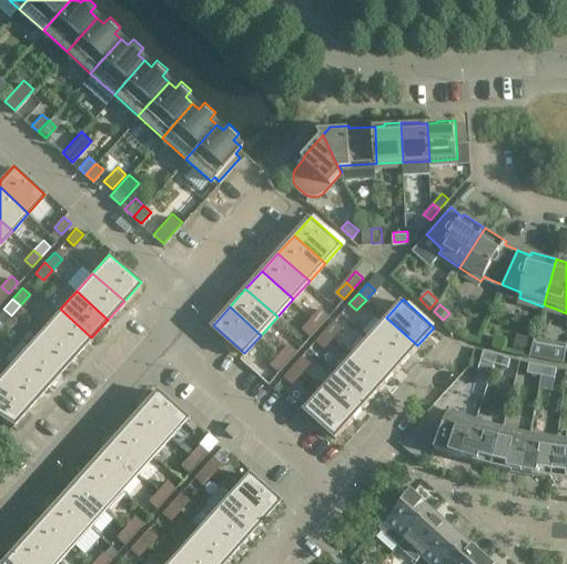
[(321,324),(331,314),(323,308),(314,318),(321,324)]
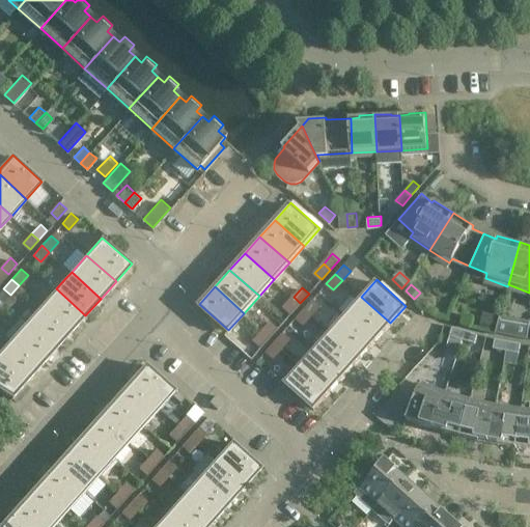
[(56,288),(40,306),(71,332),(85,315),(56,288)]
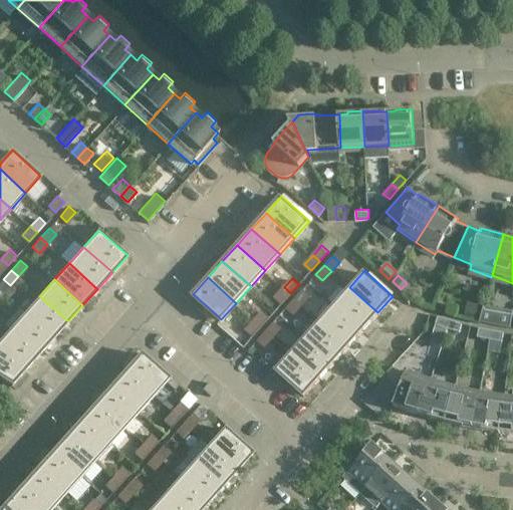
[(290,293),(284,287),(275,296),(282,302),(290,293)]
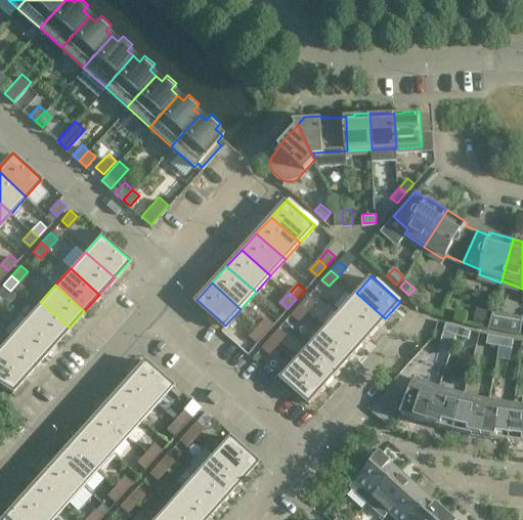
[(356,293),(341,309),(371,336),(385,318),(356,293)]
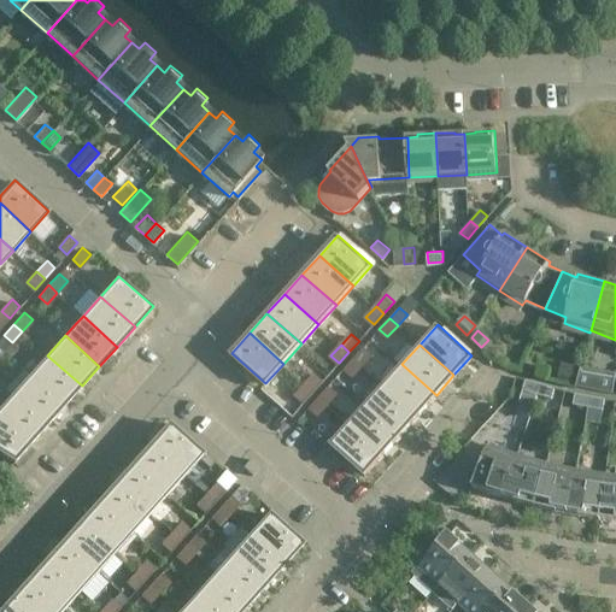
[(355,357),(363,364),(373,353),(364,346),(355,357)]
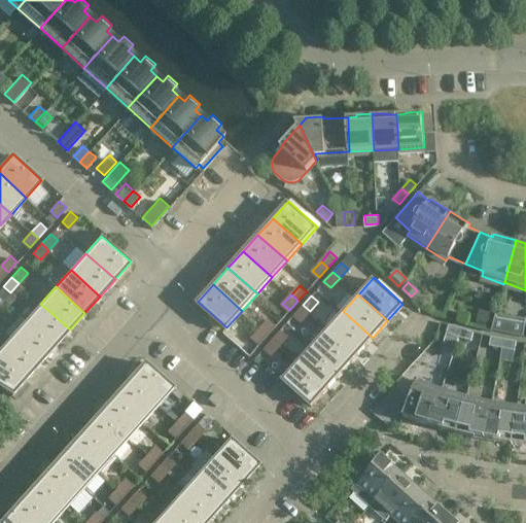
[(40,304),(26,320),(55,346),(70,329),(40,304)]
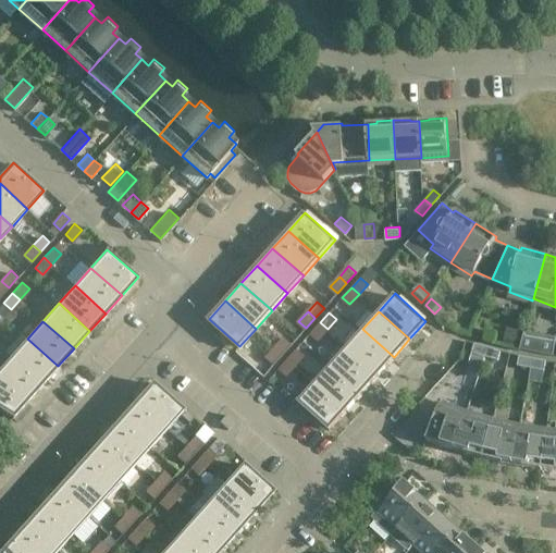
[(320,322),(311,332),(318,339),(328,329),(320,322)]
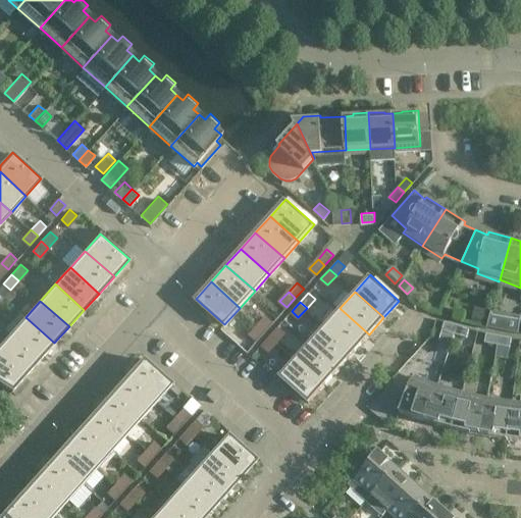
[(520,327),(520,310),(491,307),(489,323),(520,327)]
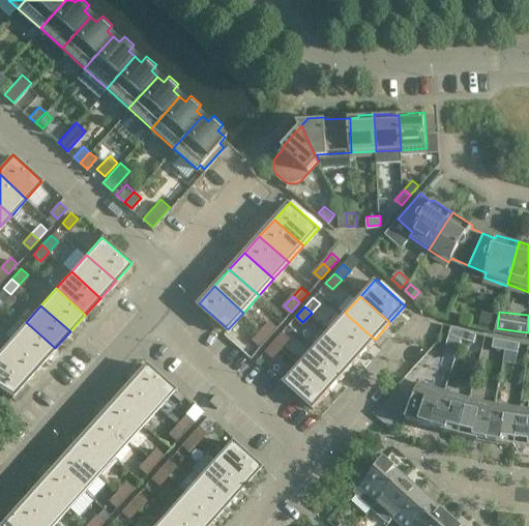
[(375,340),(345,313),(330,329),(359,356),(375,340)]
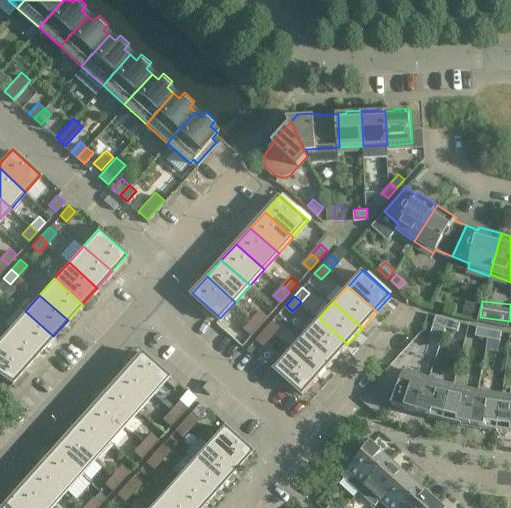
[(260,324),(269,315),(262,309),(254,318),(260,324)]
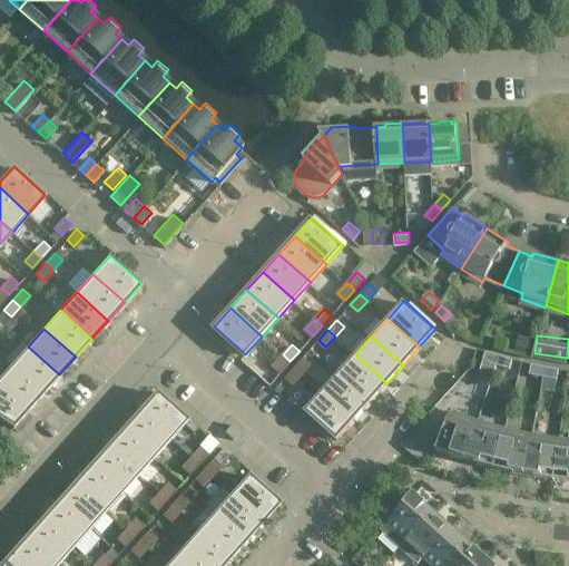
[(28,347),(11,364),(43,393),(59,374),(28,347)]
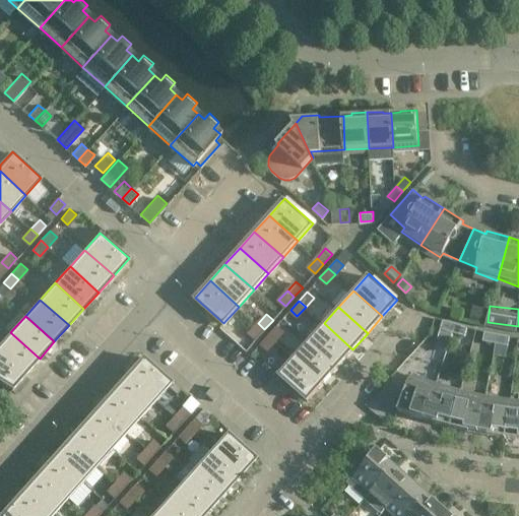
[(453,330),(456,321),(444,318),(441,326),(453,330)]
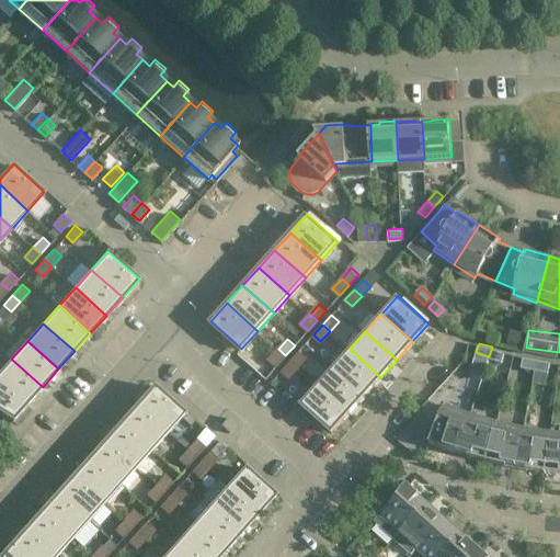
[(502,361),(505,351),(492,347),(489,356),(502,361)]
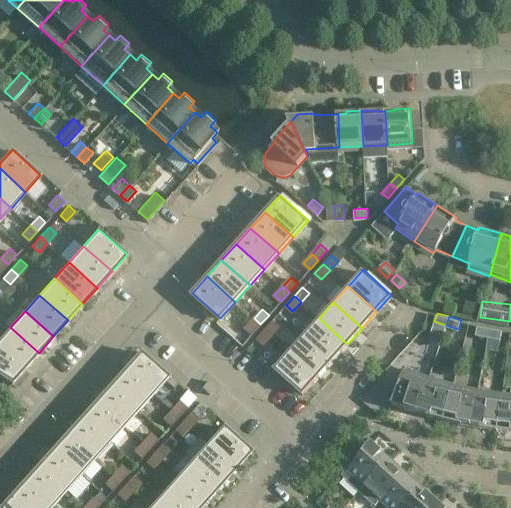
[(260,324),(254,318),(245,327),(252,333),(260,324)]
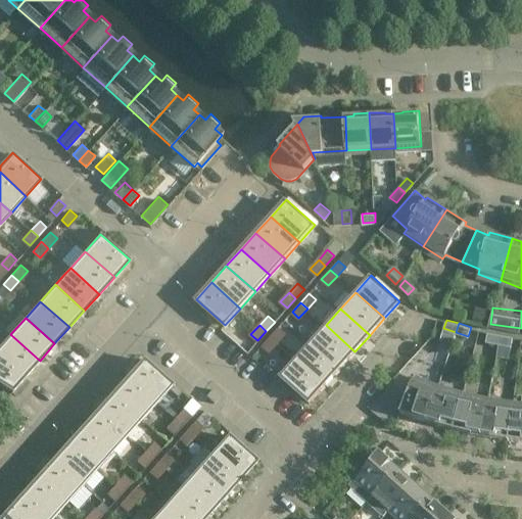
[(326,325),(311,341),(340,368),(354,351),(326,325)]
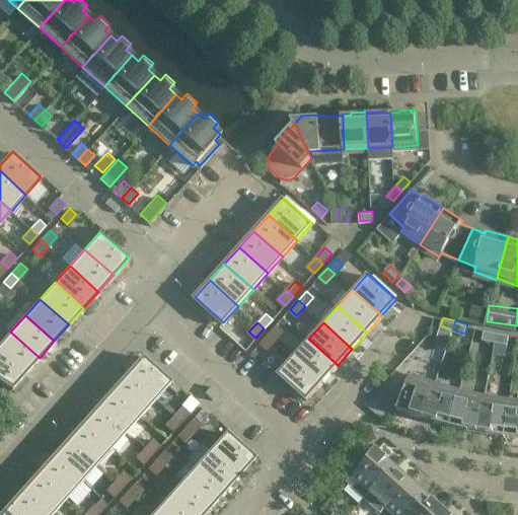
[(284,329),(278,323),(269,333),(276,339),(284,329)]
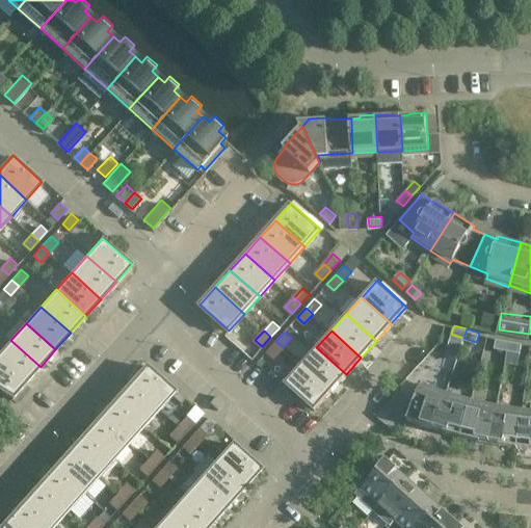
[(507,349),(509,340),(497,337),(495,346),(507,349)]
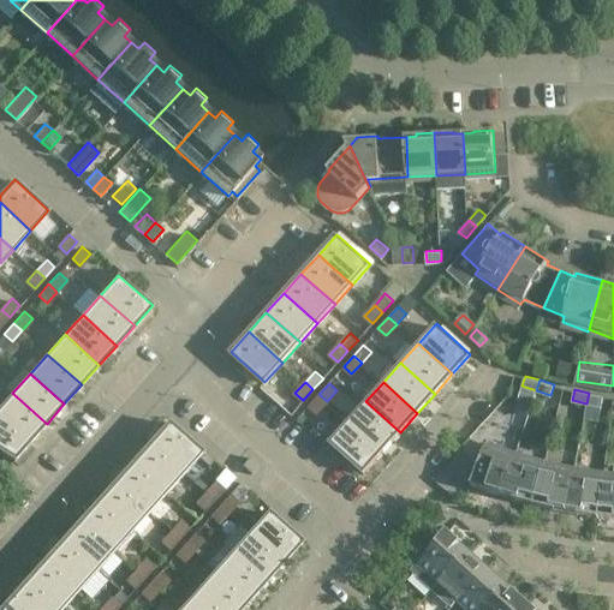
[(12,393),(0,406),(0,416),(29,442),(47,424),(12,393)]
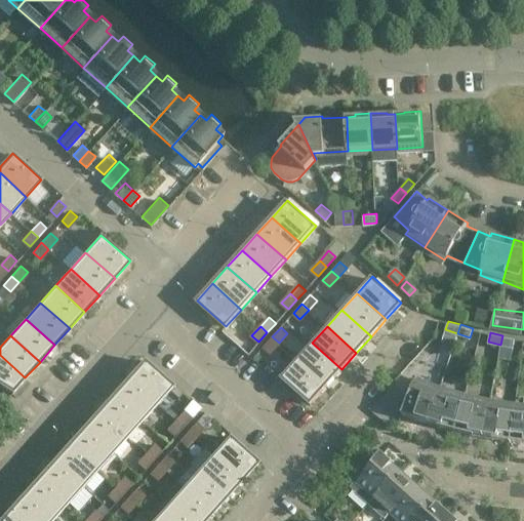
[(514,347),(516,337),(502,335),(500,345),(514,347)]
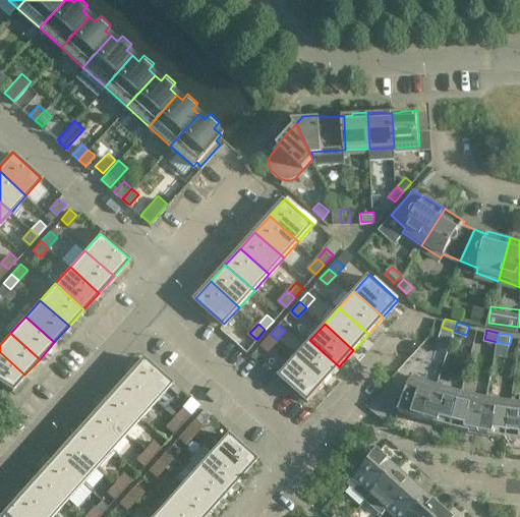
[(277,340),(270,334),(262,344),(268,350),(277,340)]
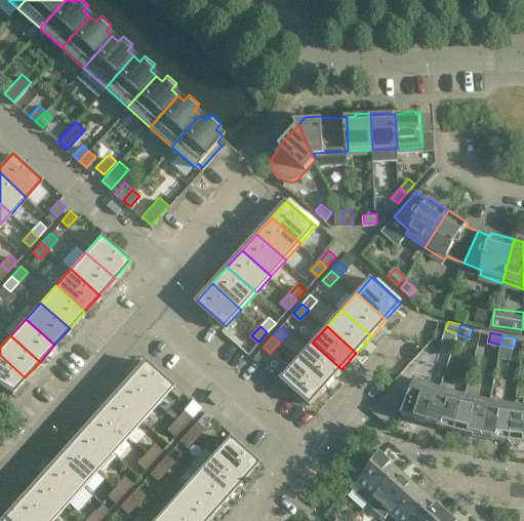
[(341,369),(312,343),(297,360),(326,386),(341,369)]
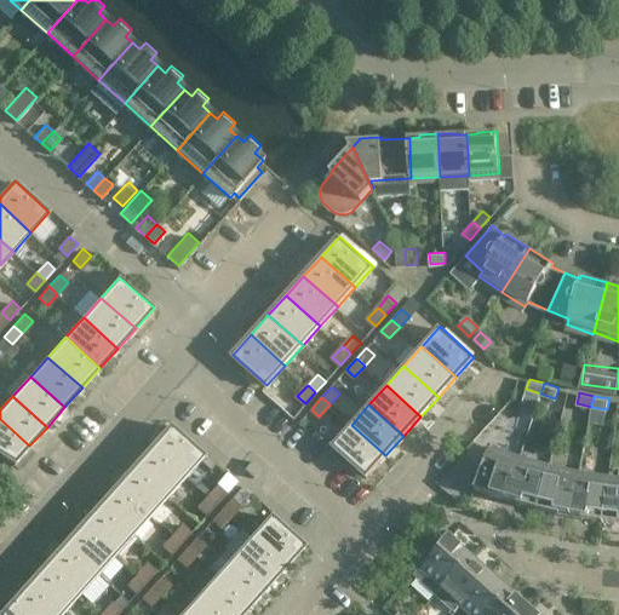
[(0,453),(15,463),(29,446),(0,419),(0,453)]
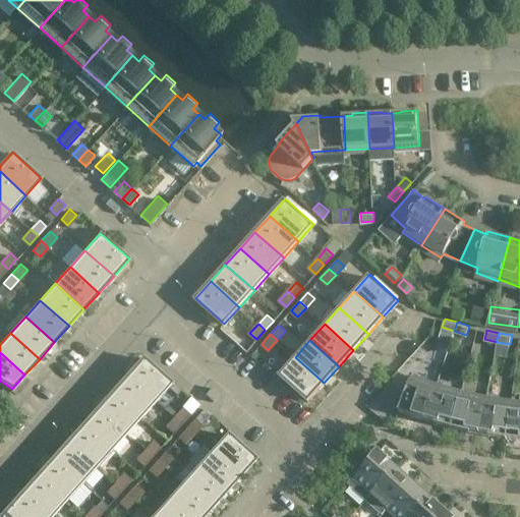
[(142,356),(127,374),(157,399),(172,383),(142,356)]
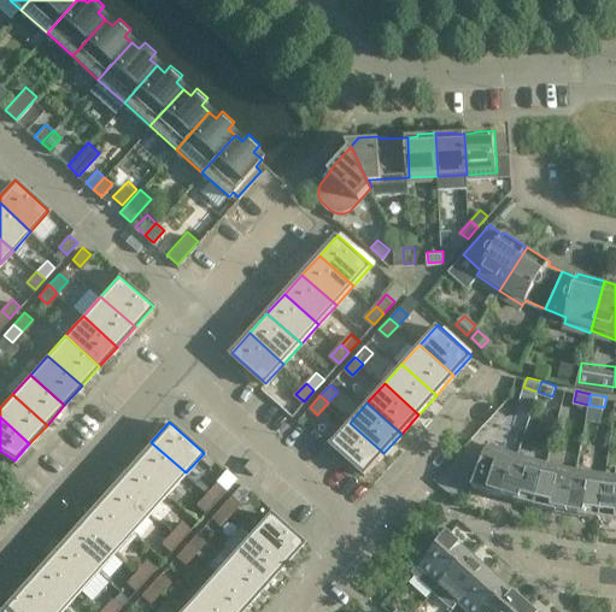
[(383,453),(350,423),(332,442),(365,474),(383,453)]
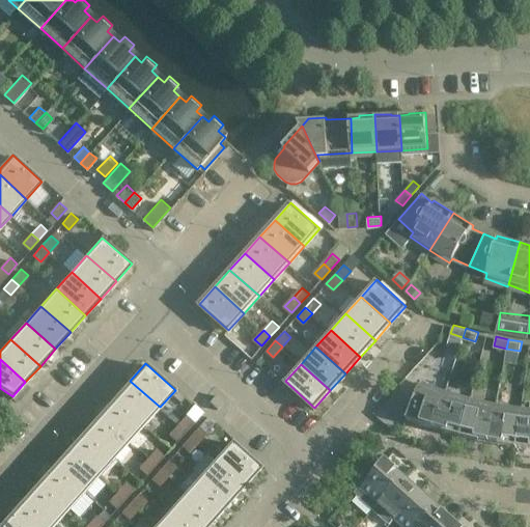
[(160,407),(130,381),(115,397),(144,423),(160,407)]
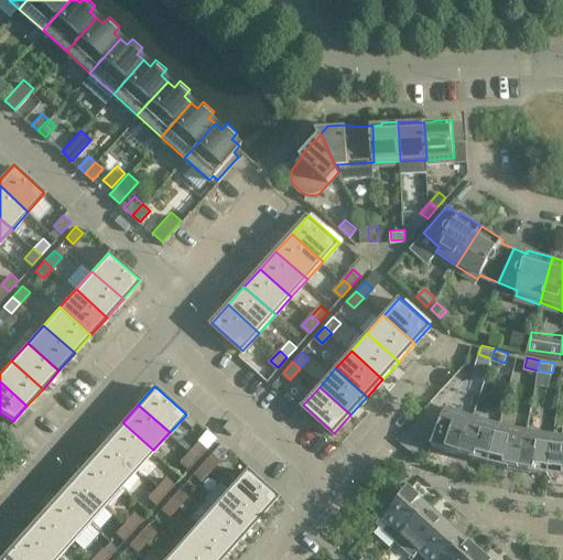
[(446,406),(439,426),(434,426),(430,428),(428,432),(430,437),(433,440),(432,442),(452,450),(452,449),(462,451),(473,416),(446,406)]
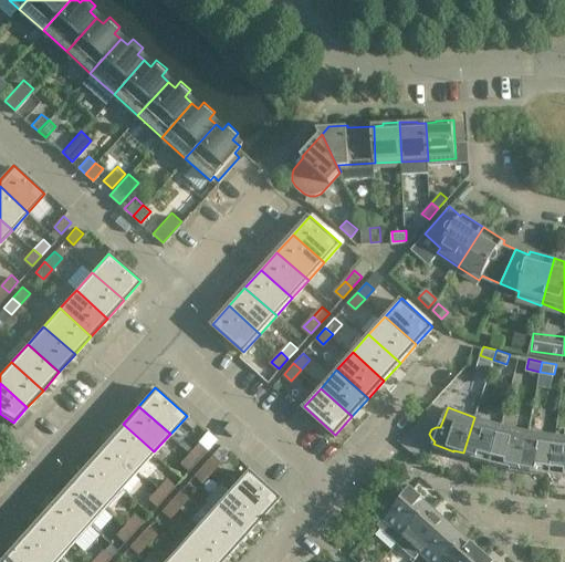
[(501,425),(474,417),(463,453),(473,456),(472,458),(492,462),(501,425)]
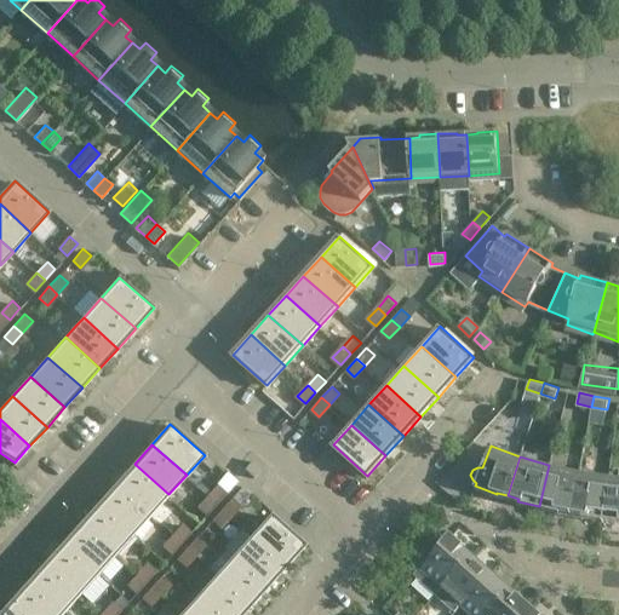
[(253,459),(245,467),(254,475),(262,466),(253,459)]
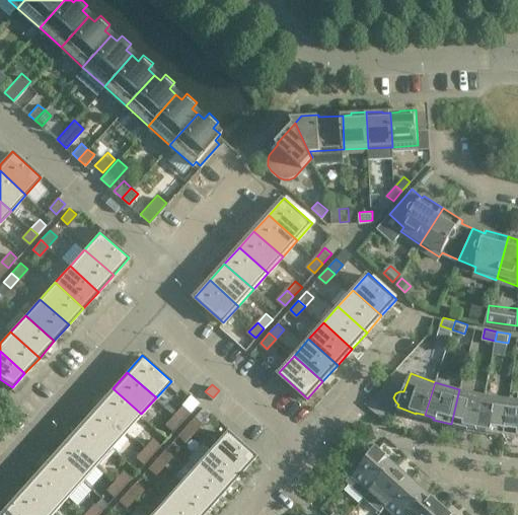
[(141,414),(113,388),(98,405),(127,431),(141,414)]
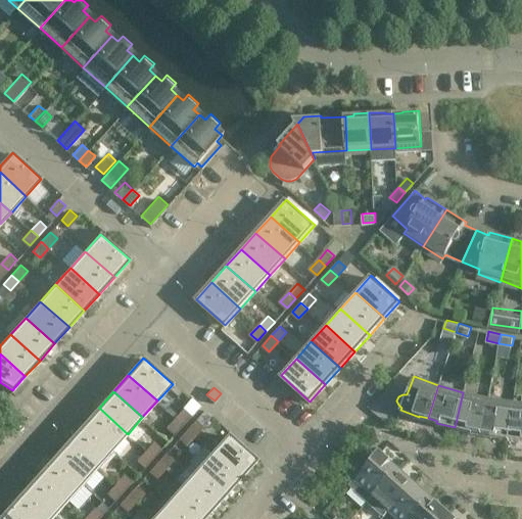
[(488,397),(463,392),(455,427),(472,432),(473,430),(482,432),(488,397)]
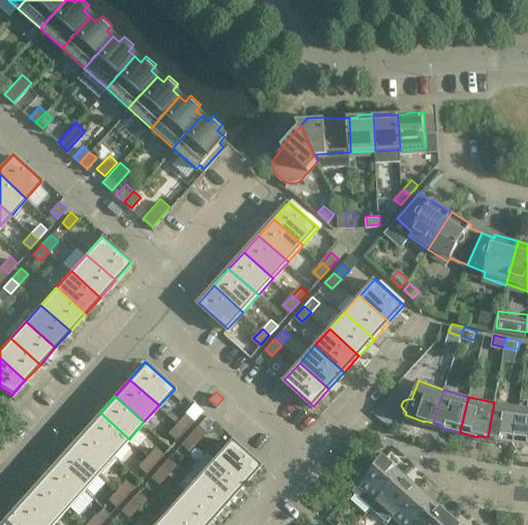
[(520,406),(494,402),(488,437),(497,439),(497,440),(515,443),(520,406)]
